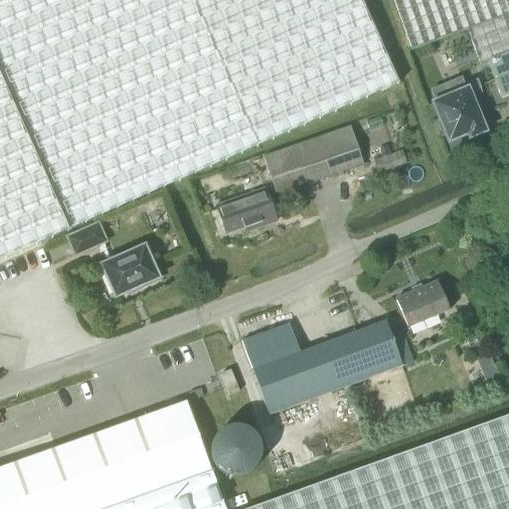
[(0,0),(0,258),(400,80),(363,0),(0,0)]
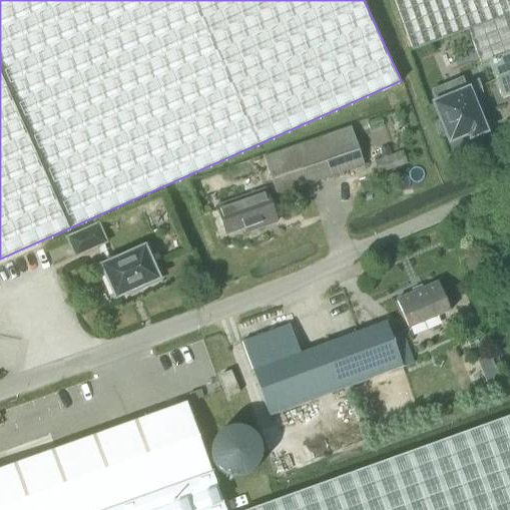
[(394,0),(412,48),(470,27),(482,63),(491,60),(503,94),(509,91),(509,0),(394,0)]
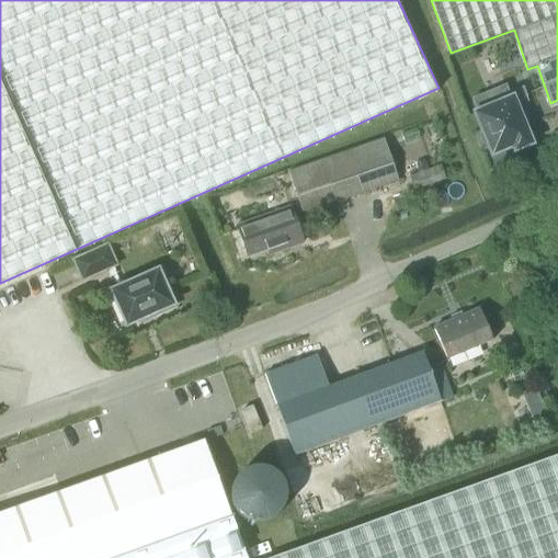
[(528,94),(525,84),(511,90),(513,97),(478,112),(486,131),(481,133),(487,146),(491,144),(494,151),(515,143),(516,148),(532,141),(525,126),(535,122),(525,97),(528,94)]
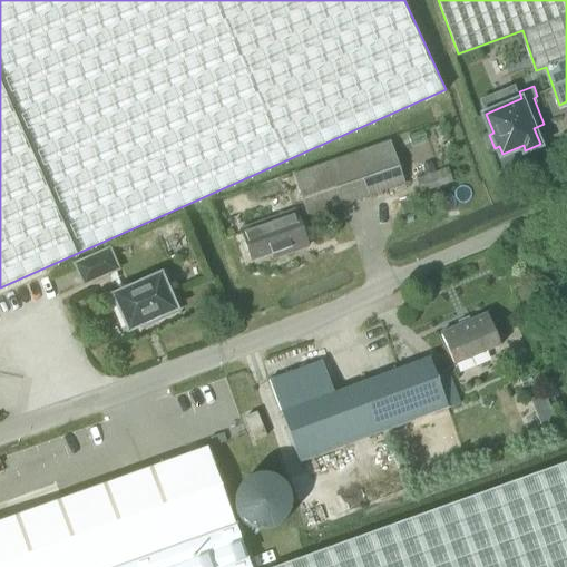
[(310,214),(407,181),(392,138),(294,172),(310,214)]
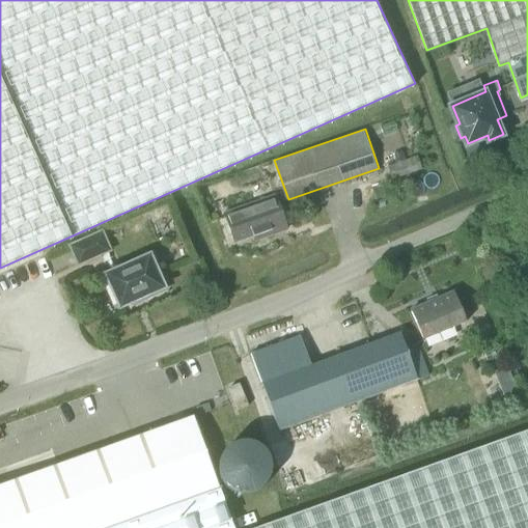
[(405,148),(394,153),(397,161),(408,158),(405,148)]
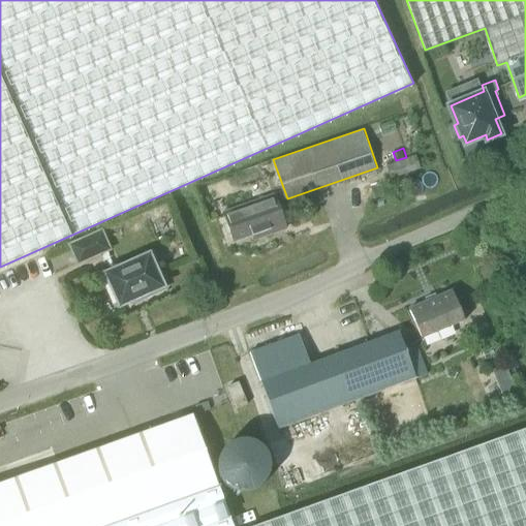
[(396,160),(388,163),(393,177),(422,166),(418,153),(406,157),(396,160)]
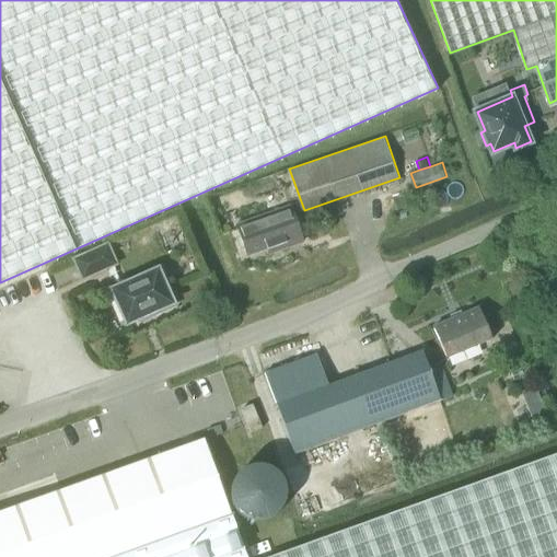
[(281,241),(283,246),(304,239),(292,205),(239,224),(248,253),(281,241)]
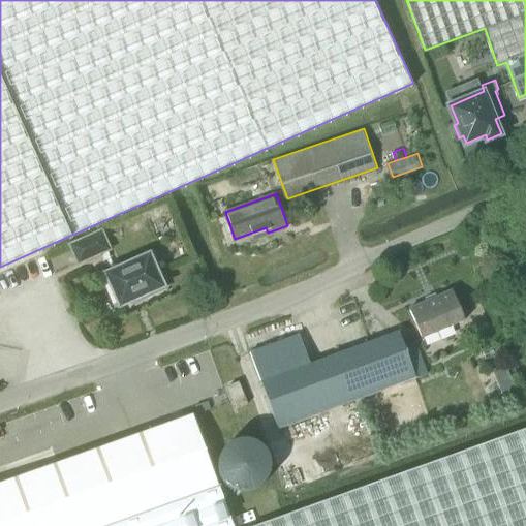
[(80,260),(110,248),(102,230),(72,244),(80,260)]
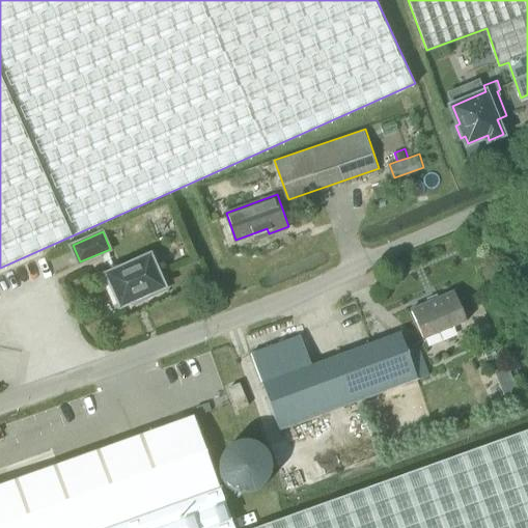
[(108,274),(121,305),(147,294),(148,297),(165,289),(163,286),(164,286),(164,285),(167,284),(162,272),(158,274),(150,256),(108,274)]
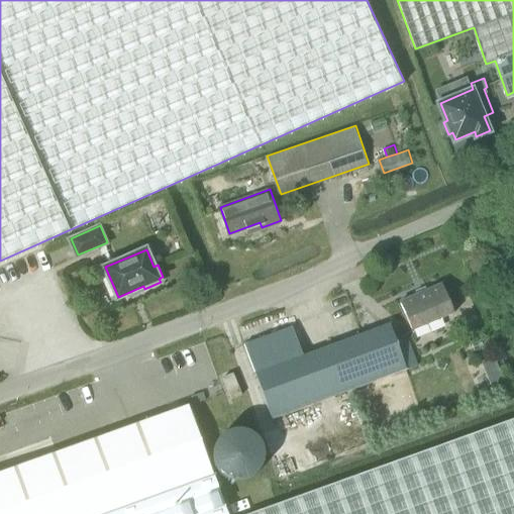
[(441,283),(401,300),(413,328),(453,311),(441,283)]
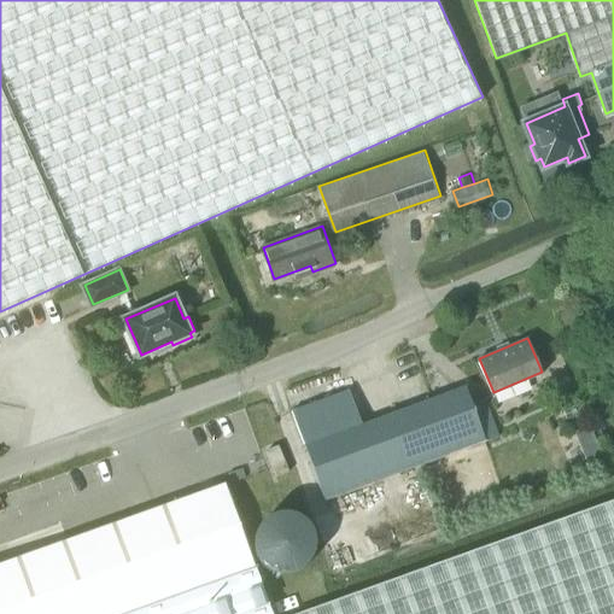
[(326,498),(500,434),(485,397),(472,402),(466,385),(363,422),(350,389),(293,409),(326,498)]
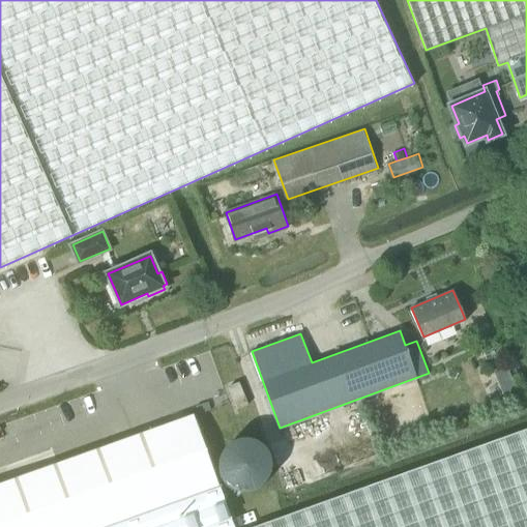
[(507,363),(495,369),(499,379),(511,374),(507,363)]
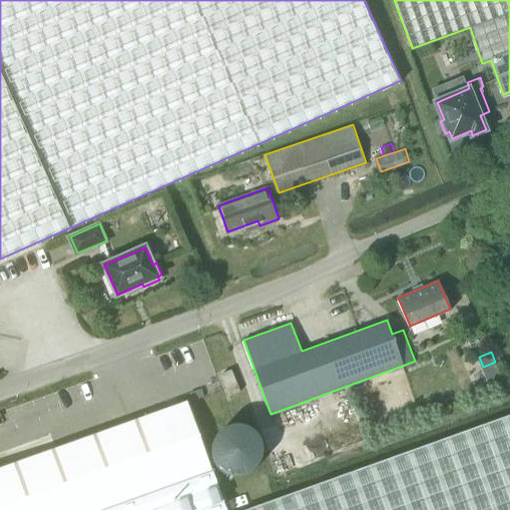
[(240,391),(231,369),(222,374),(231,395),(240,391)]
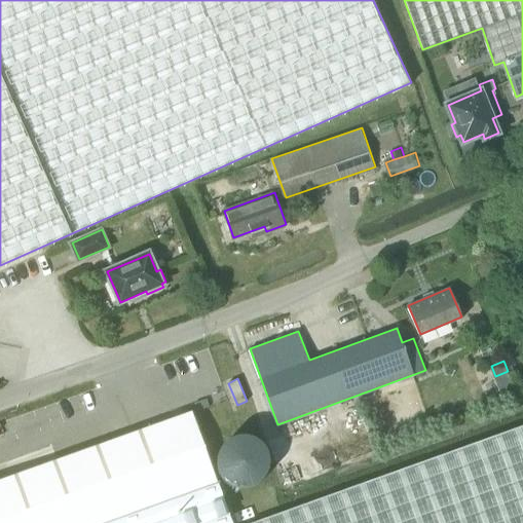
[(0,522),(232,522),(193,411),(0,480),(0,522)]
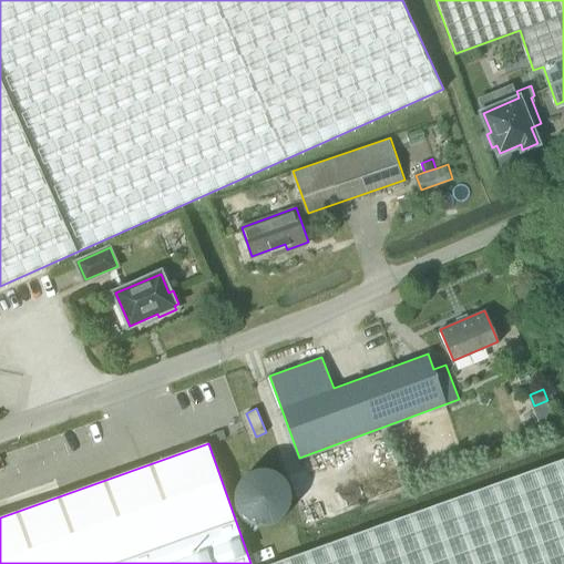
[(563,458),(268,563),(563,563),(563,458)]
